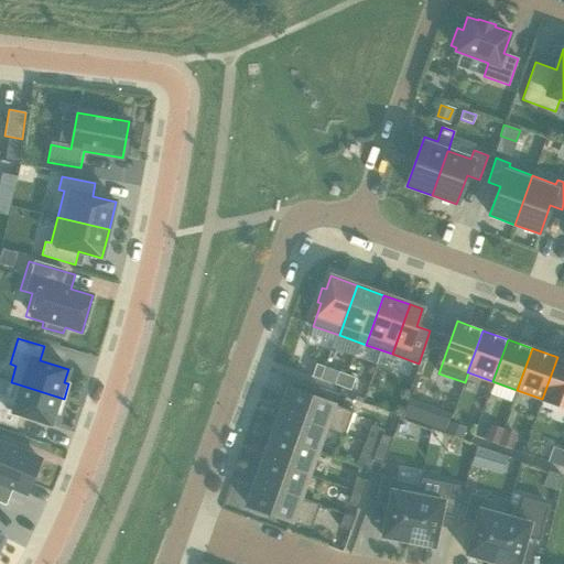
[(563,358),(557,357),(542,399),(563,405),(563,358)]
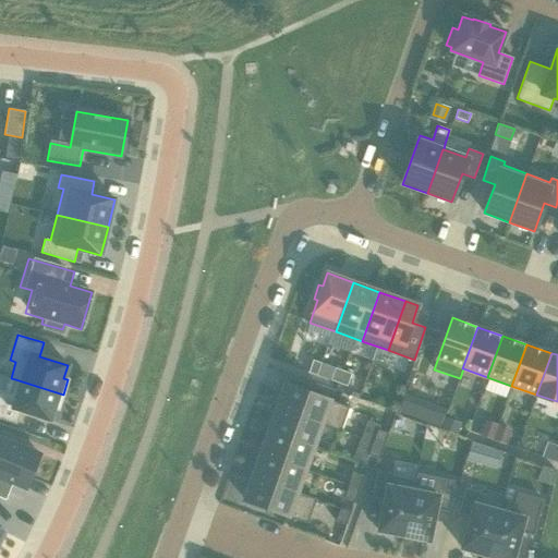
[(313,360),(308,372),(316,375),(320,363),(313,360)]
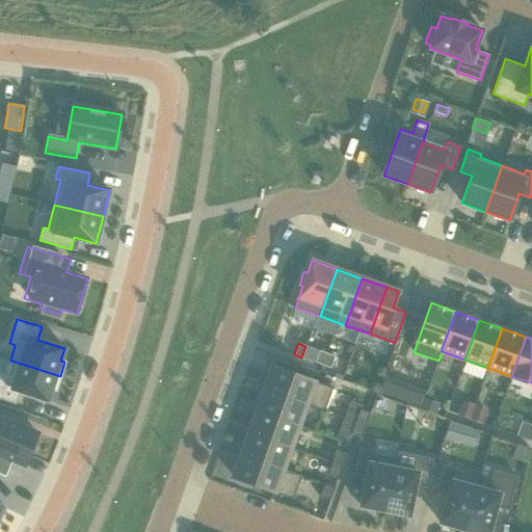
[(319,350),(315,363),(323,365),(327,353),(319,350)]
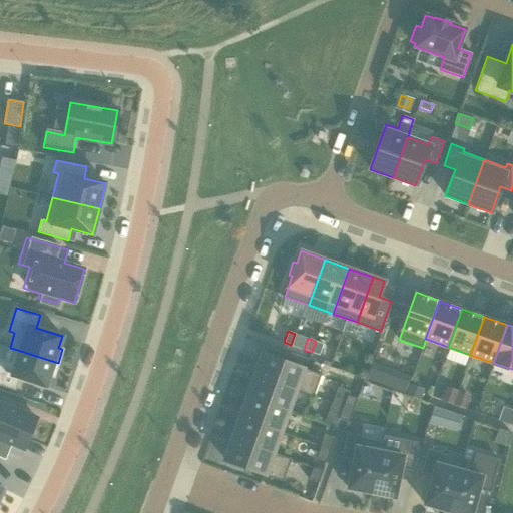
[(316,341),(312,352),(319,355),(323,344),(316,341)]
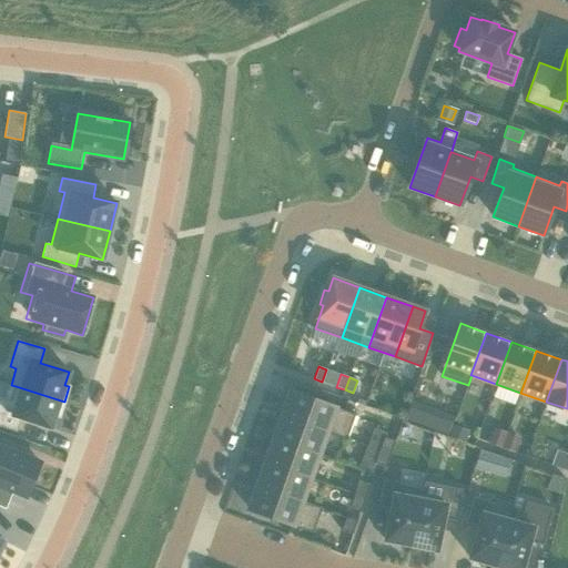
[(0,396),(0,425),(17,432),(21,418),(50,428),(54,415),(59,416),(64,402),(16,386),(11,401),(0,396)]
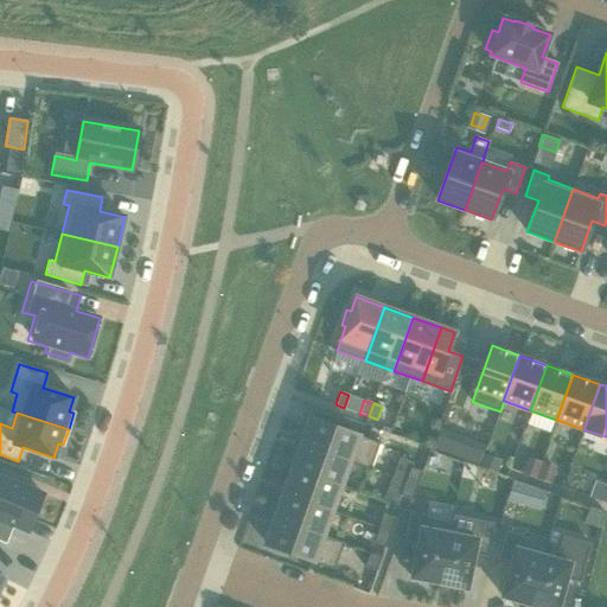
[(395,415),(390,429),(398,433),(403,419),(395,415)]
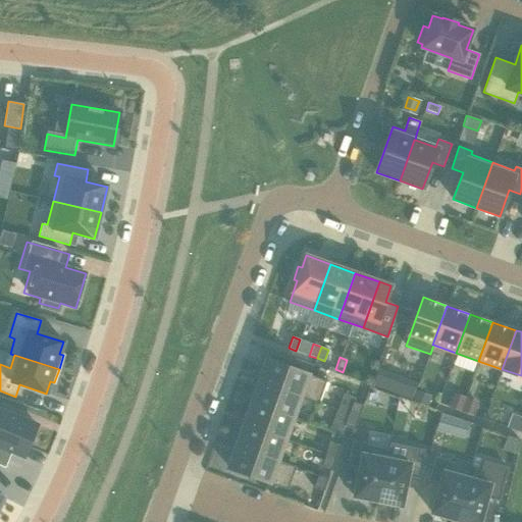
[(260,382),(299,397),(318,404),(326,380),(268,359),(260,382)]
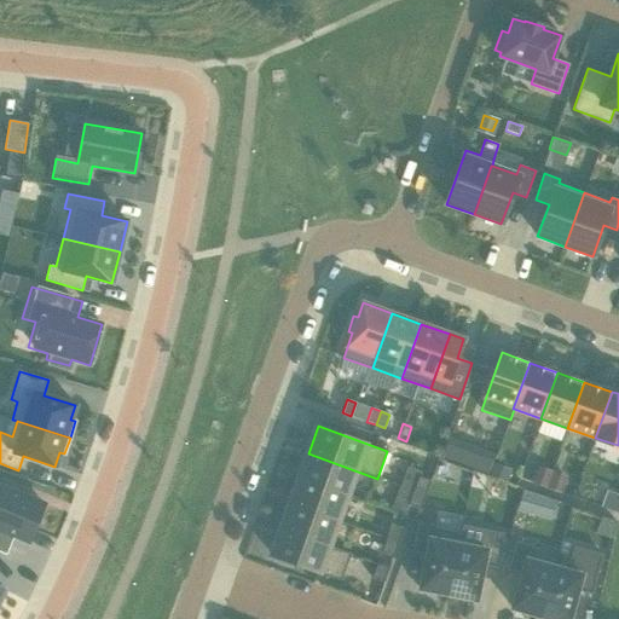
[(464,467),(472,446),(450,438),(443,460),(464,467)]
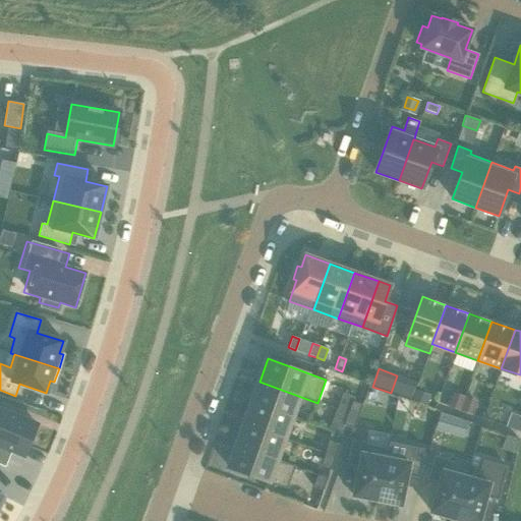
[(252,402),(291,416),(298,396),(259,382),(252,402)]
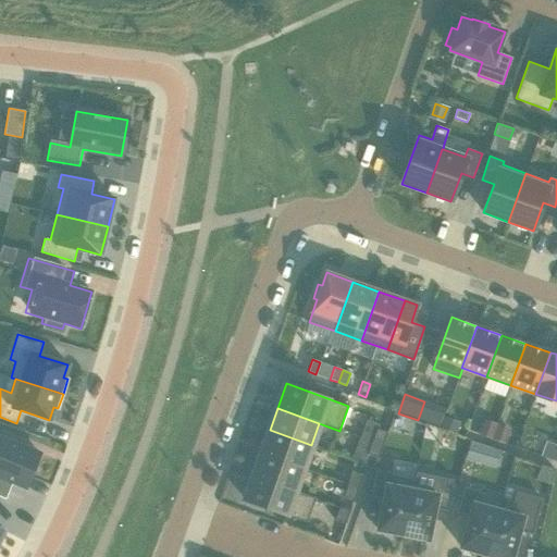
[(387,433),(376,429),(372,442),(383,445),(387,433)]
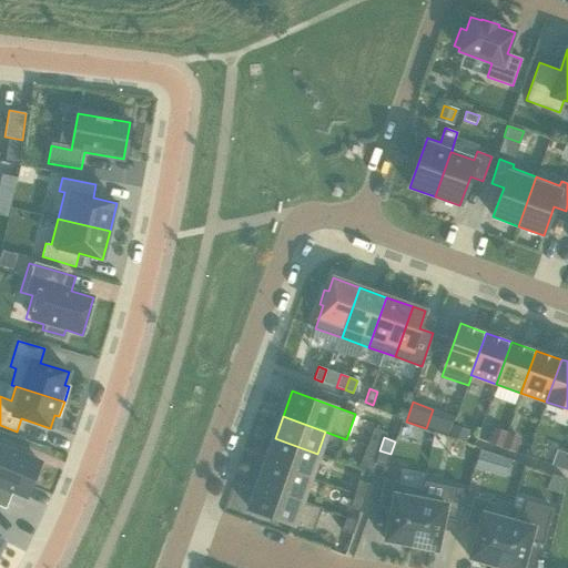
[(266,463),(308,477),(317,454),(275,438),(266,463)]
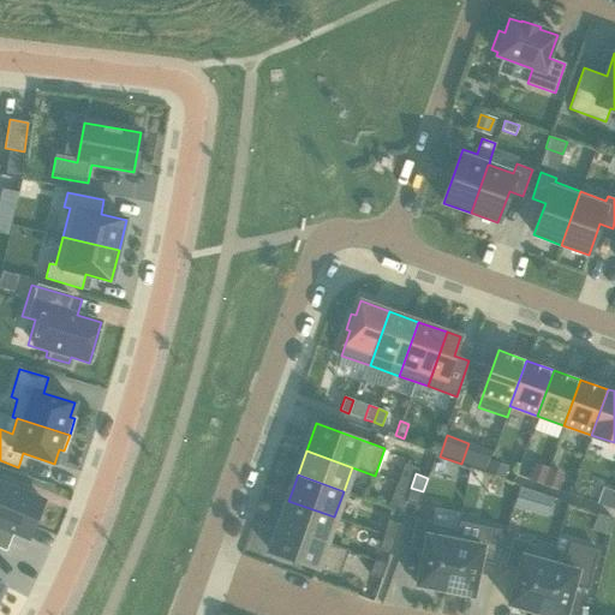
[(0,541),(4,532),(9,535),(10,531),(28,538),(43,500),(0,482),(0,541)]
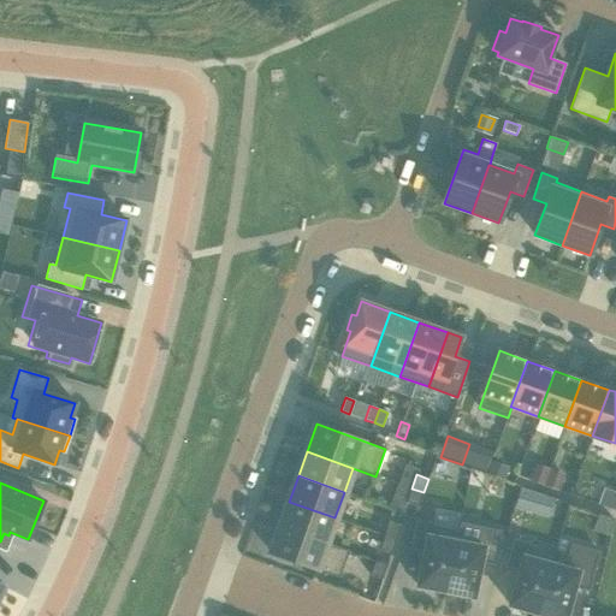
[(424,492),(412,489),(407,502),(419,507),(424,492)]
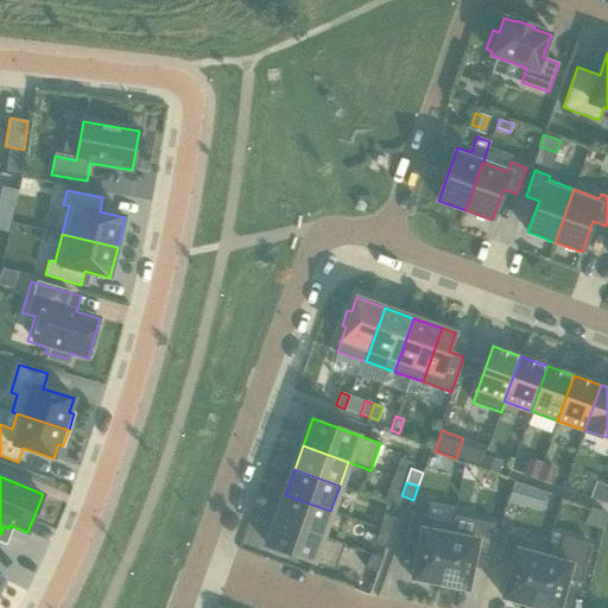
[(512,482),(506,502),(521,507),(527,487),(512,482)]
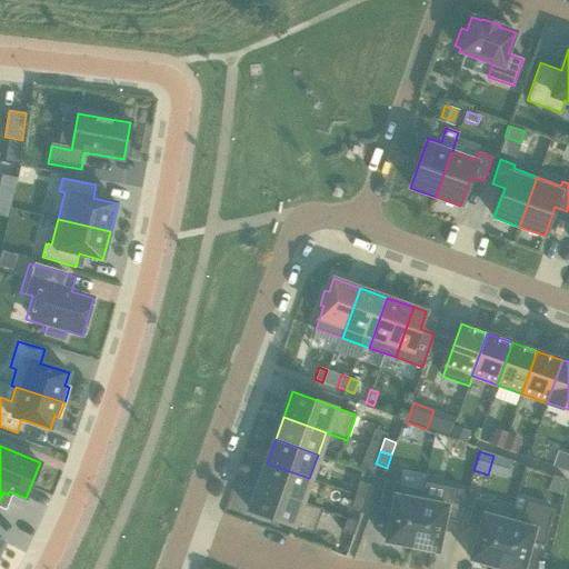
[(259,486),(301,501),(309,478),(267,463),(259,486)]
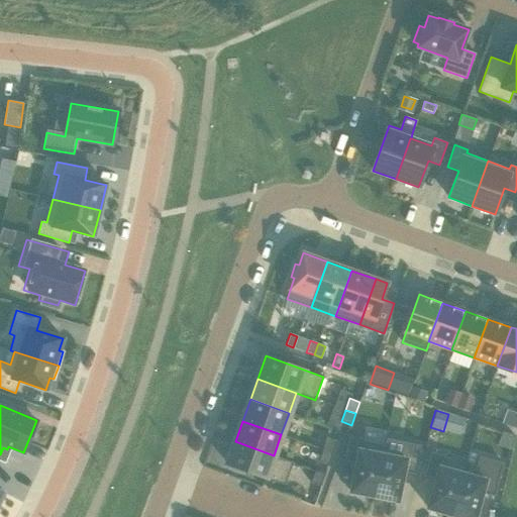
[(349,435),(344,458),(356,460),(350,491),(374,496),(383,449),(362,444),(363,437),(349,435)]
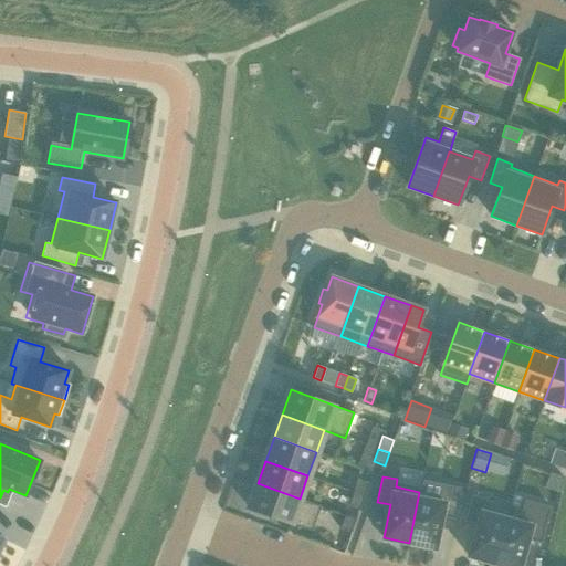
[(369,483),(358,480),(354,492),(364,496),(369,483)]
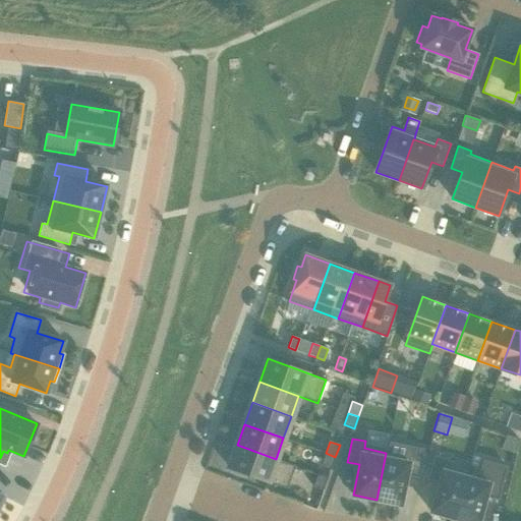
[(295,466),(276,459),(237,445),(229,468),(287,488),(295,466)]
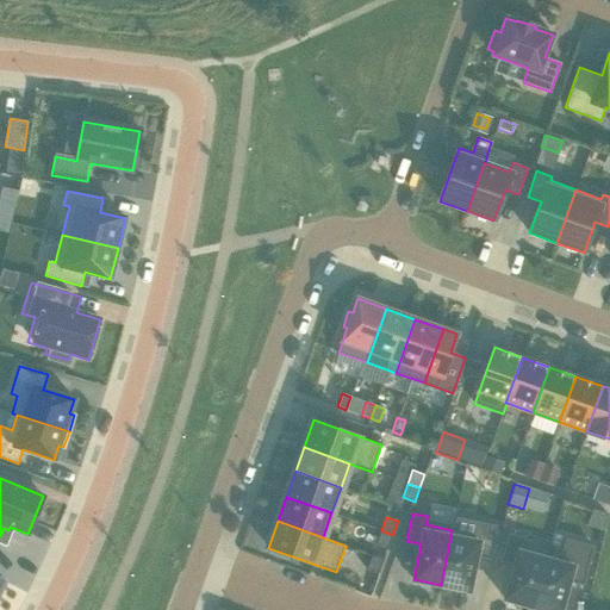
[(452,530),(441,585),(468,590),(475,555),(490,558),(496,530),(480,527),(478,535),(452,530)]
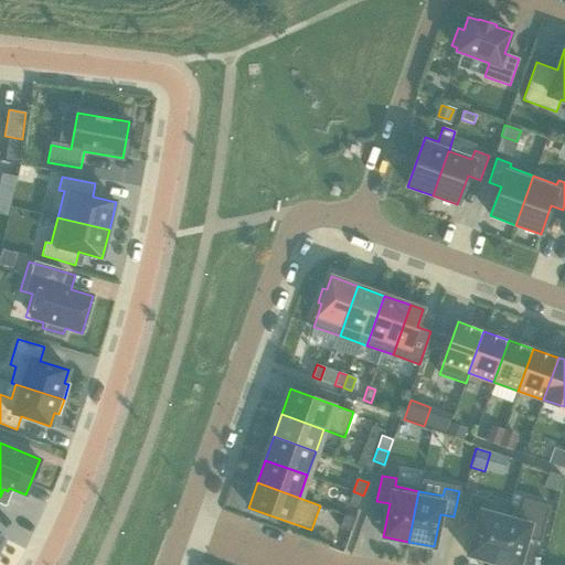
[(363,496),(353,491),(348,504),(359,508),(363,496)]
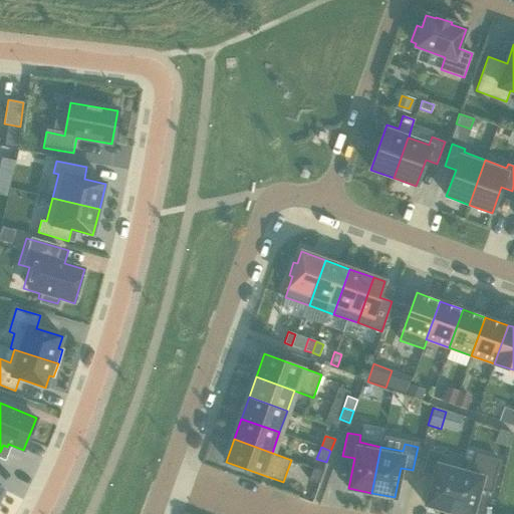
[(429,450),(422,473),(434,476),(426,505),(448,512),(461,466),(440,460),(442,453),(429,450)]
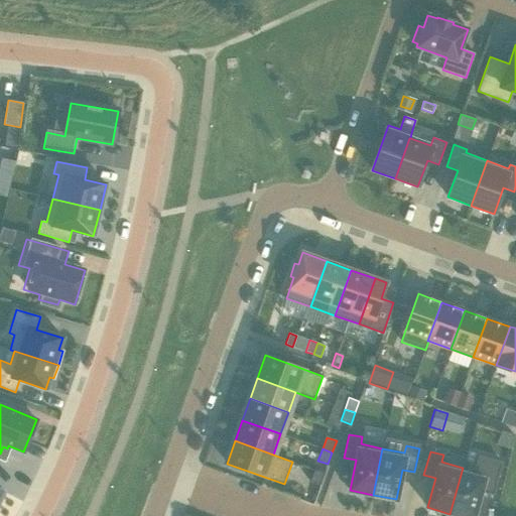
[(463,468),(449,514),(458,515),(474,515),(481,491),(493,495),(502,463),(479,456),(475,472),(463,468)]
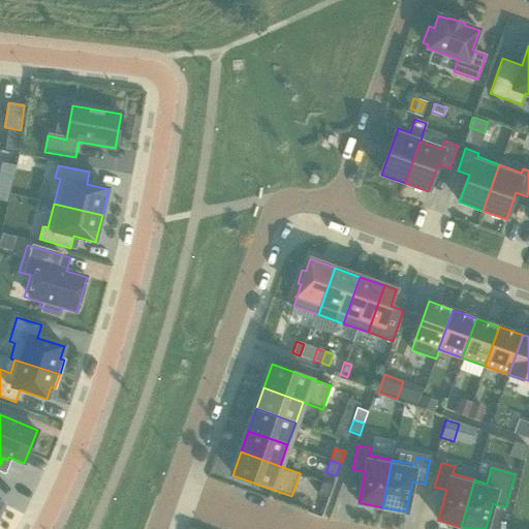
[(333,486),(322,481),(318,494),(329,497),(333,486)]
